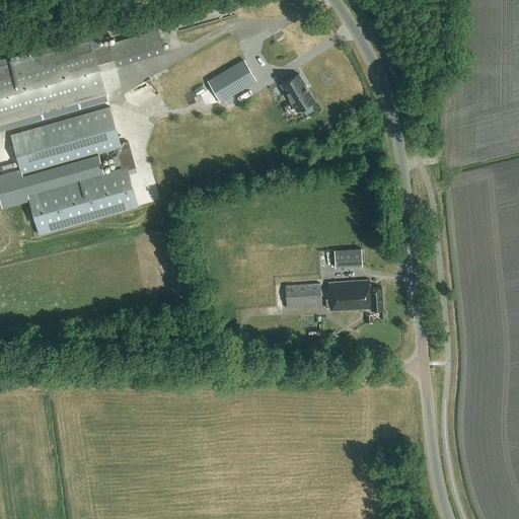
[(0,125),(106,95),(104,88),(99,70),(116,65),(109,44),(93,48),(91,41),(0,66),(0,125)]
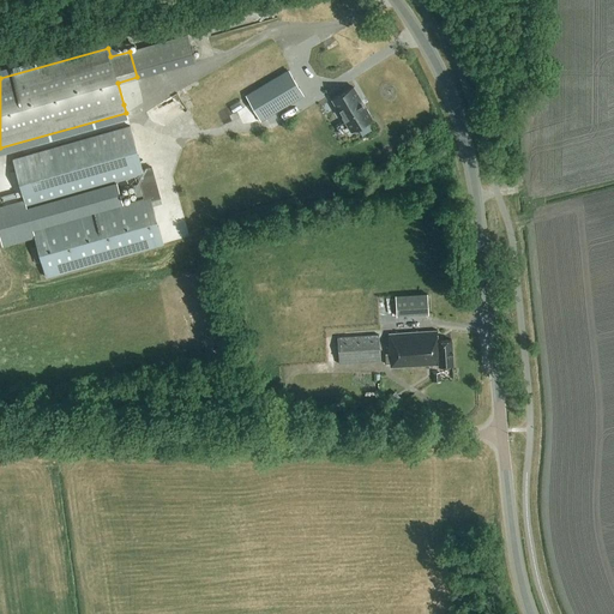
[(288,71),(247,96),(262,120),(293,102),(289,96),(299,90),(293,79),(288,71)]
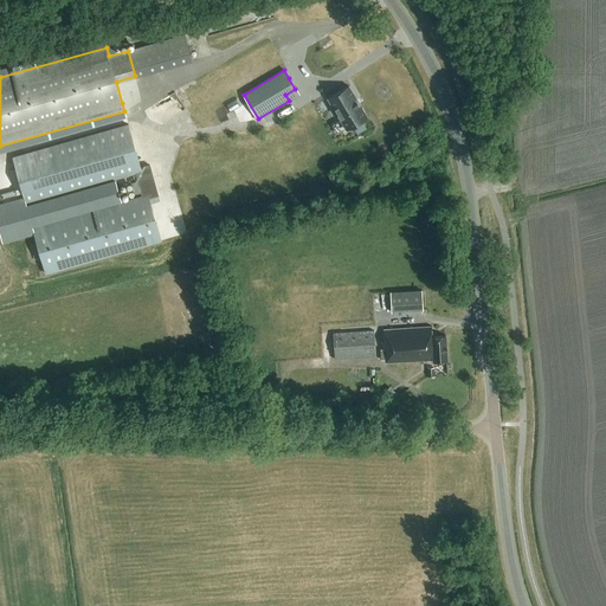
[(349,86),(328,100),(346,130),(352,127),(356,134),(366,127),(362,121),(367,117),(360,104),(358,104),(356,101),(358,101),(349,86)]
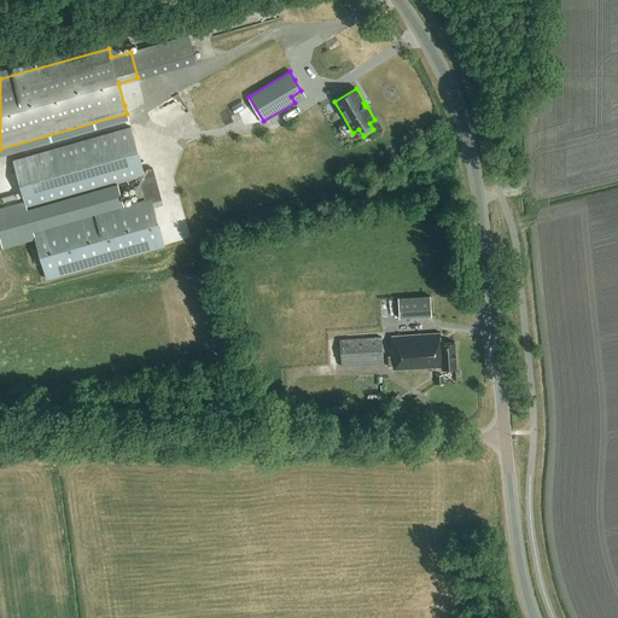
[(24,203),(0,209),(0,240),(1,248),(33,238),(34,238),(36,245),(42,264),(46,279),(164,246),(151,202),(161,199),(152,168),(143,172),(130,127),(12,161),(16,173),(23,197),(24,203)]
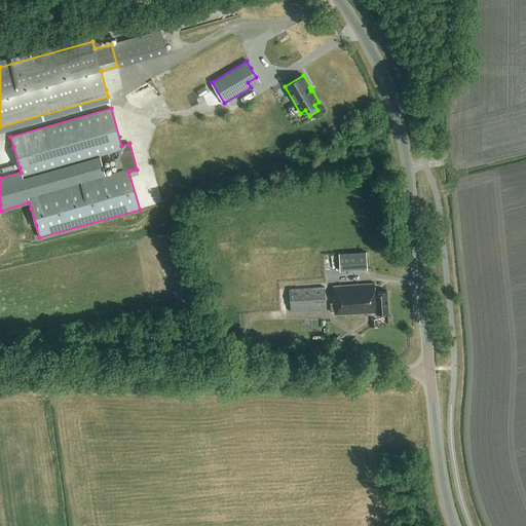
[(341,268),(369,267),(368,250),(340,251),(341,268)]
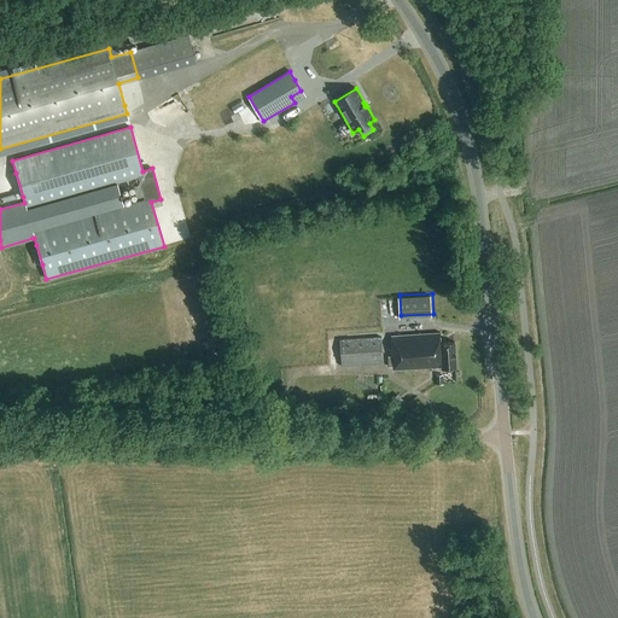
[(441,334),(391,337),(392,356),(389,356),(389,367),(394,367),(394,369),(442,367),(442,368),(456,367),(455,343),(442,343),(441,334)]
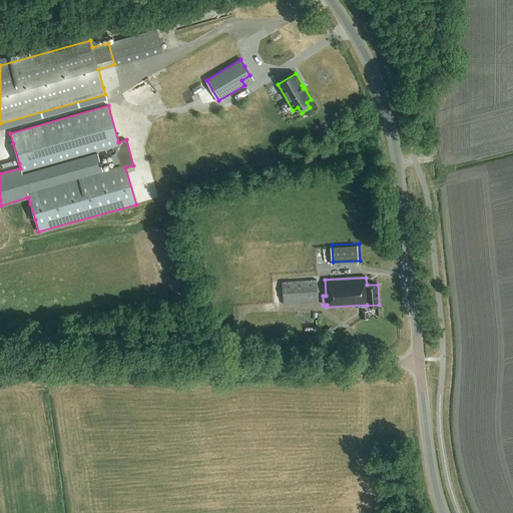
[(317,281),(282,283),(284,302),(284,304),(318,302),(317,281)]
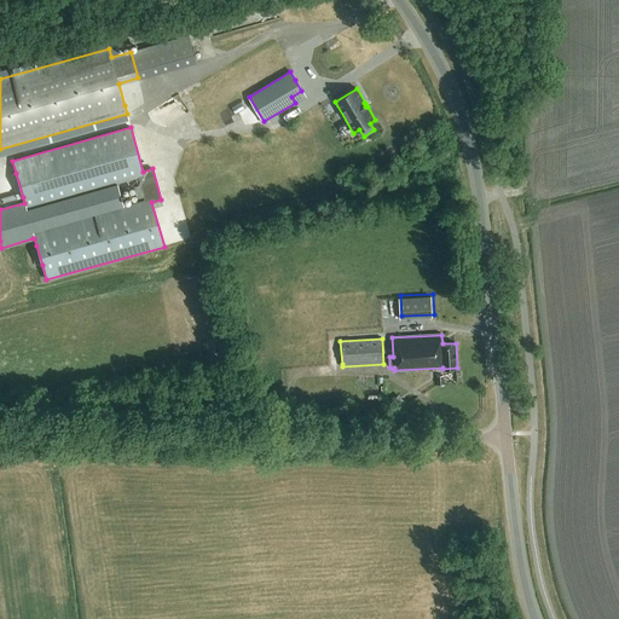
[(392,399),(399,408),(408,400),(400,392),(392,399)]
